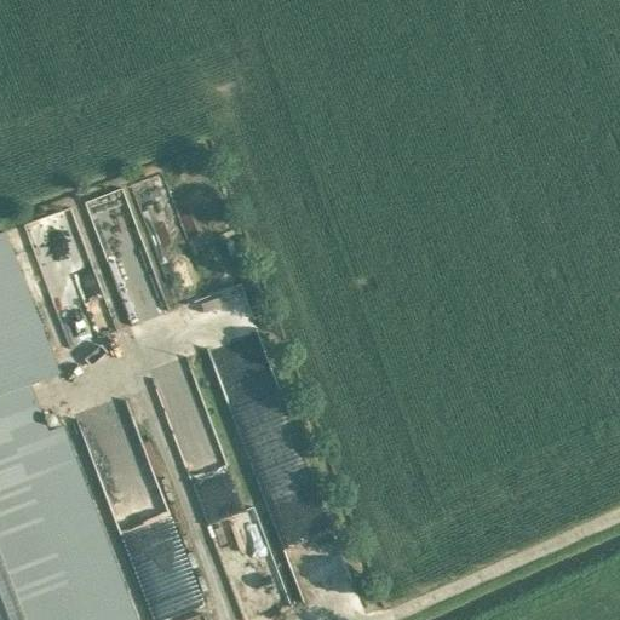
[(168,187),(172,197),(195,191),(193,179),(168,187)]
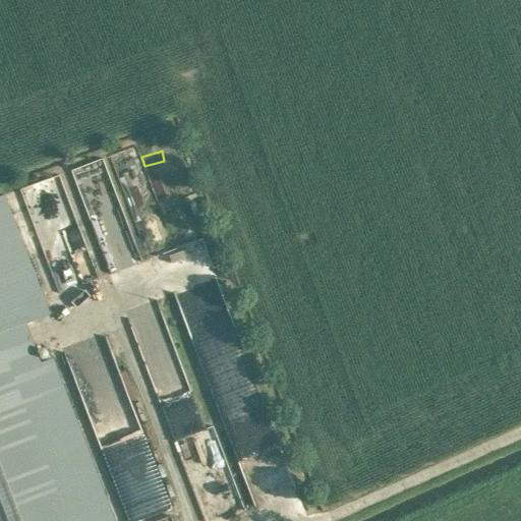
[(60,175),(19,187),(27,213),(67,199),(60,175)]
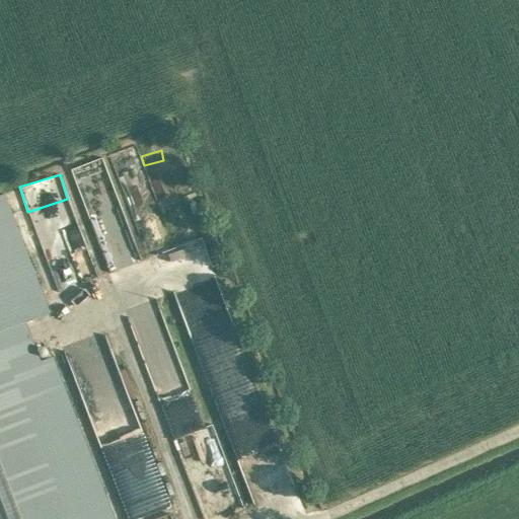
[(0,518),(109,518),(49,358),(41,361),(26,322),(33,319),(27,304),(45,297),(5,194),(0,195),(0,518)]
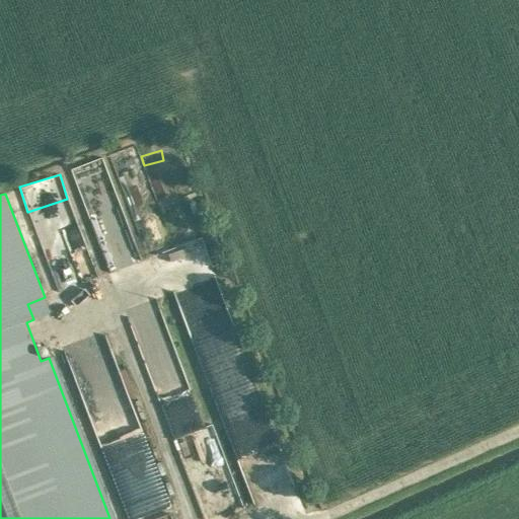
[(107,268),(138,263),(132,229),(119,231),(118,225),(101,228),(107,268)]
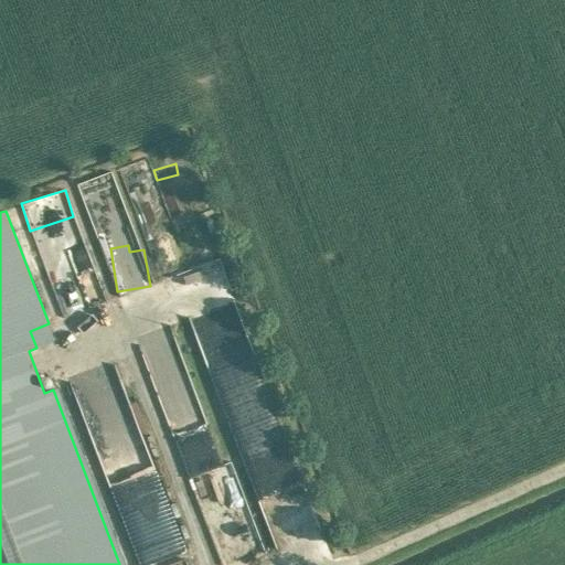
[(187,477),(221,466),(177,333),(142,345),(187,477)]
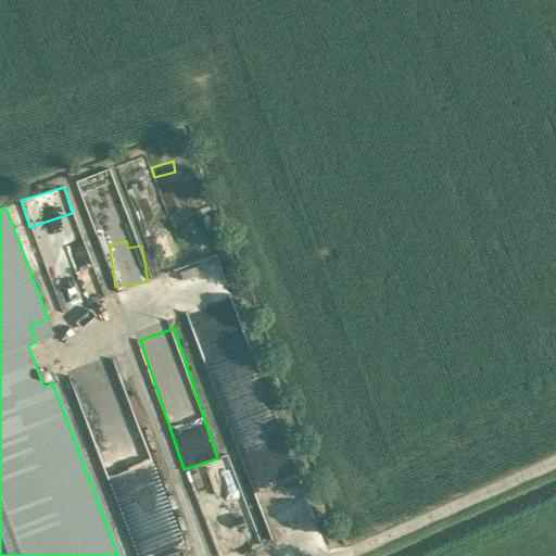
[(197,490),(197,492),(197,495),(197,497),(198,500),(199,502),(199,505),(201,507),(202,509),(203,510),(205,513),(206,515),(209,516),(211,517),(215,519),(217,520),(220,521),(225,521),(228,521),(230,521),(232,520),(235,520),(239,518),(241,517),(243,515),(245,514),(248,512),(249,509),(250,507),(252,505),(252,503),(253,501),(254,498),(254,496),(254,493),(254,491),(254,489),(254,485),(253,483),(252,481),(251,479),(250,477),(249,475),(247,472),(244,471),(243,469),(241,468),(239,467),(234,465),(229,464),(226,464),(224,464),(222,464),(218,465),(216,465),(214,466),(212,467),(210,468),(207,470),(205,471),(203,474),(202,476),(201,478),(200,480),(199,482),(198,485),(197,488),(197,490)]
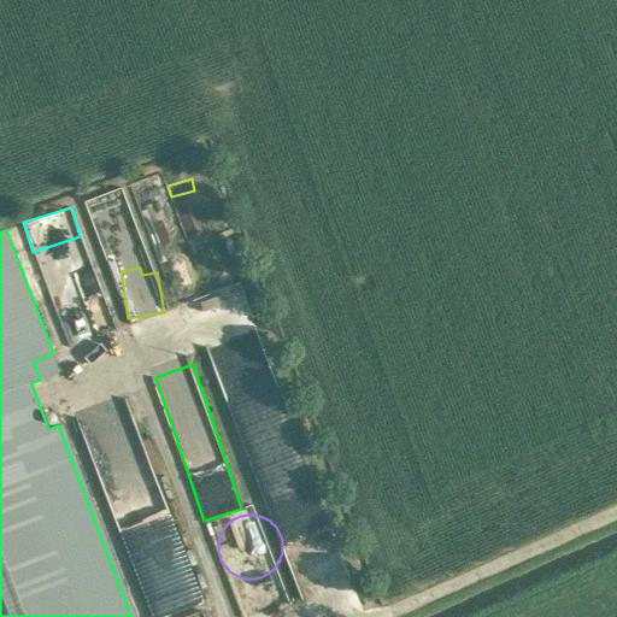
[(140,583),(153,616),(206,616),(187,565),(140,583)]
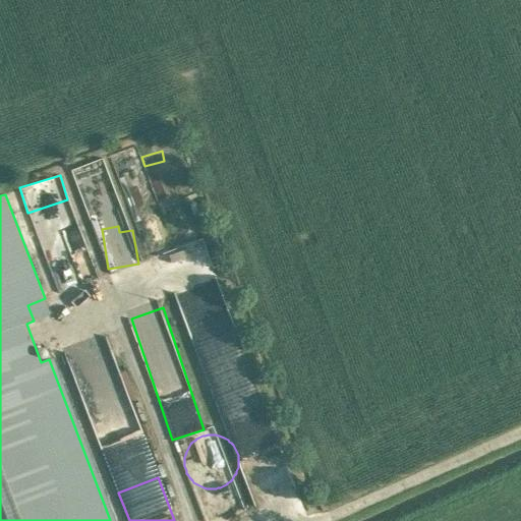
[(205,515),(205,517),(205,519),(205,520),(258,520),(259,520),(259,518),(259,515),(259,513),(258,511),(258,508),(257,506),(256,504),(255,502),(253,500),(252,498),(250,497),(248,495),(246,494),(244,493),(242,491),(240,490),(237,490),(235,489),(233,489),(230,489),(228,489),(225,490),(223,491),(221,491),(219,494),(217,495),(215,496),(213,498),(212,500),(210,501),(209,503),(208,506),(207,508),(206,510),(206,512),(205,515)]
